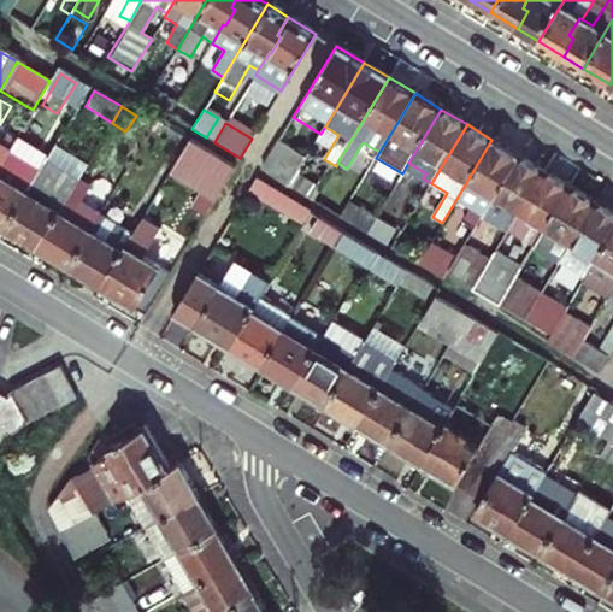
[(157,139),(174,149),(180,139),(164,128),(157,139)]
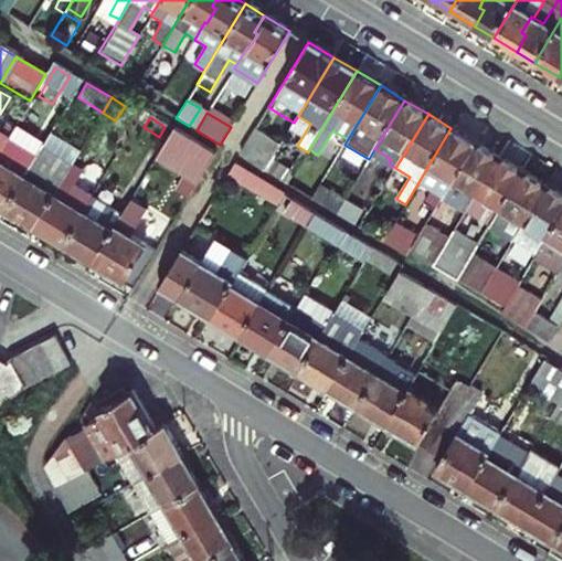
[(412,247),(425,226),(442,197),(475,143),(451,128),(419,182),(432,190),(414,220),(401,211),(388,233),(412,247)]
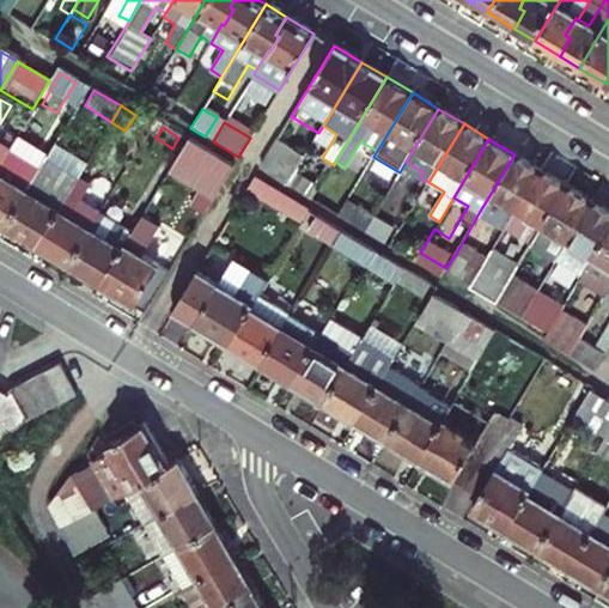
[(168,174),(212,201),(232,166),(188,140),(168,174)]
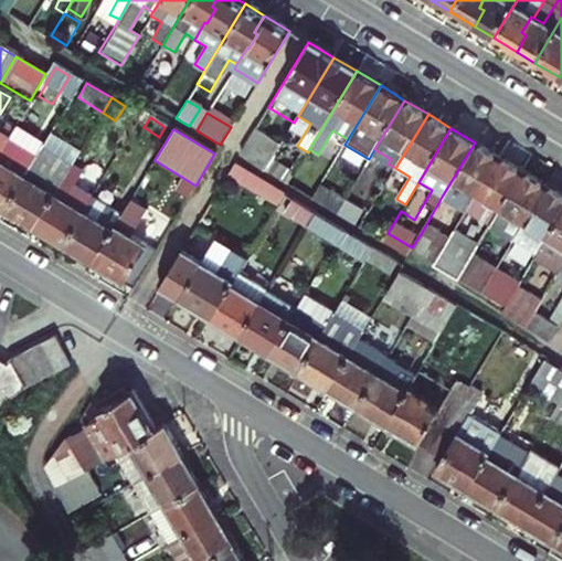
[(271,160),(281,146),(255,130),(240,156),(265,171),(271,160)]
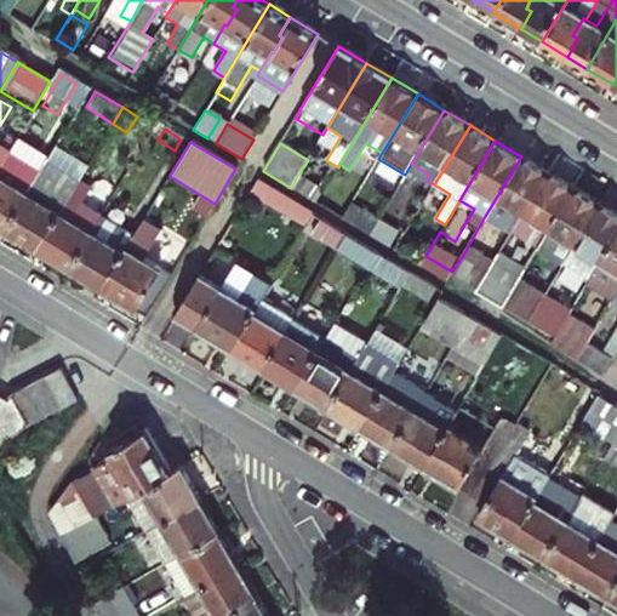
[(46,160),(79,180),(85,169),(53,149),(46,160)]
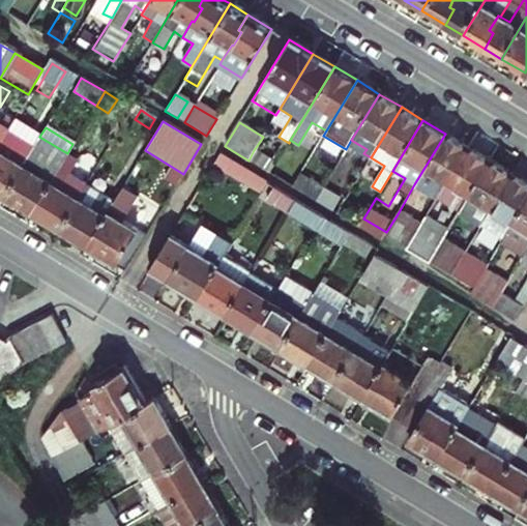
[(437,198),(468,147),(445,134),(414,184),(437,198)]
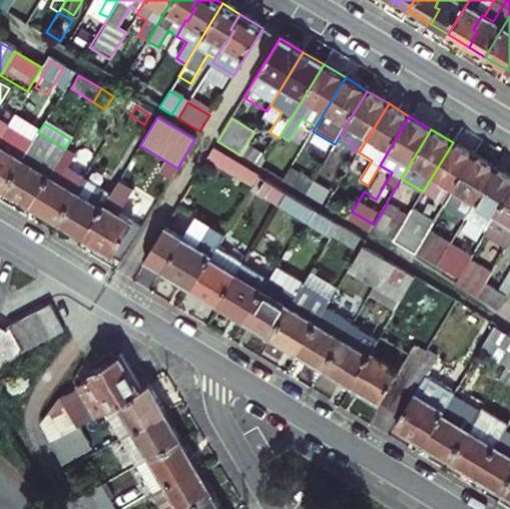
[(0,188),(4,190),(32,142),(16,132),(4,150),(0,148),(0,188)]
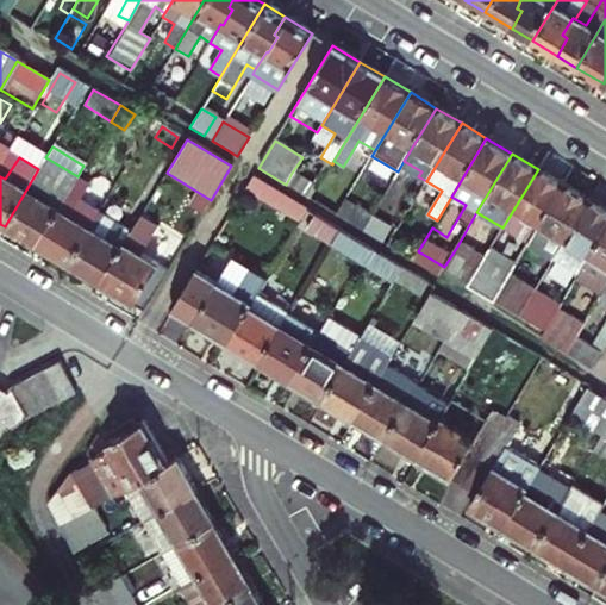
[(36,245),(57,210),(77,176),(45,157),(38,169),(5,226),(20,236),(36,245)]
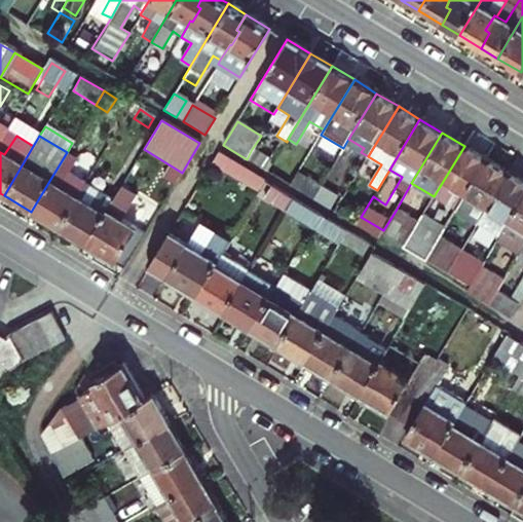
[(434,196),(455,210),(486,159),(464,146),(434,196)]
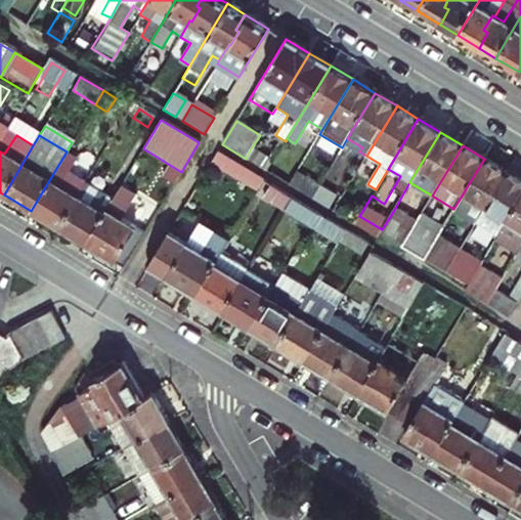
[(273,161),(251,148),(246,159),(267,172),(273,161)]
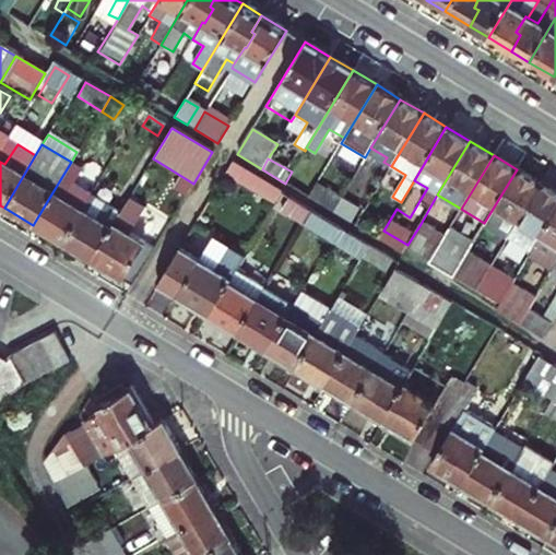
[(281,193),(279,192),(256,178),(232,164),(226,172),(275,201),(281,193)]
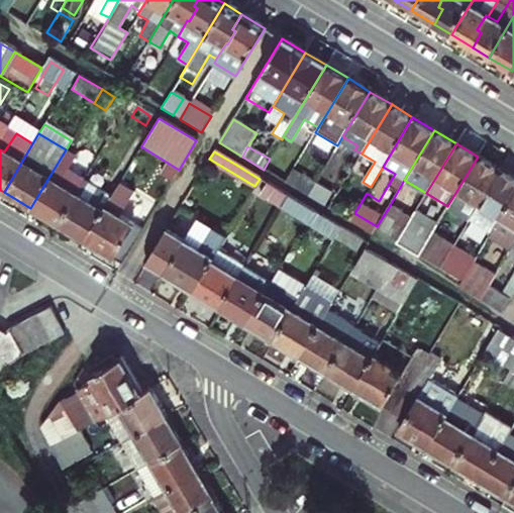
[(447,206),(469,219),(499,170),(478,157),(447,206)]
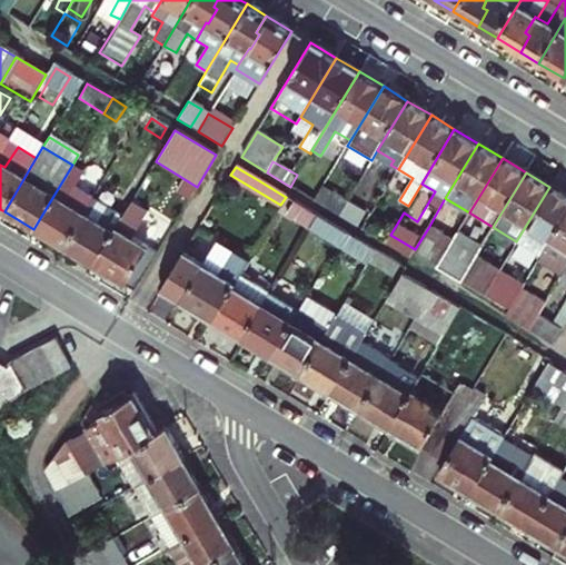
[(565,211),(565,197),(549,187),(516,241),(539,255),(565,211)]
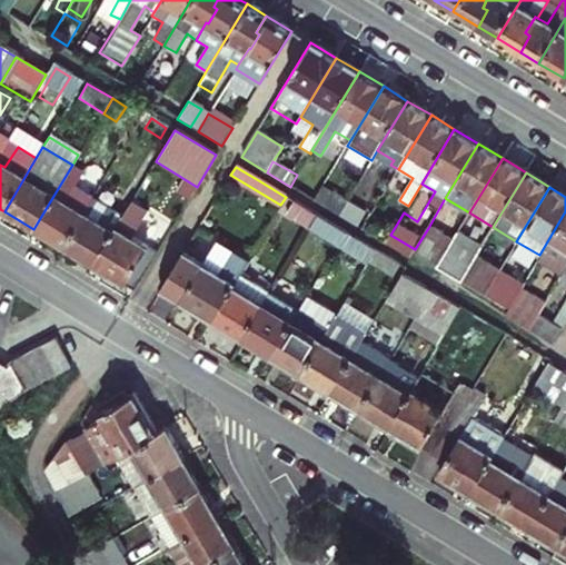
[(338,216),(346,201),(329,192),(321,206),(338,216)]
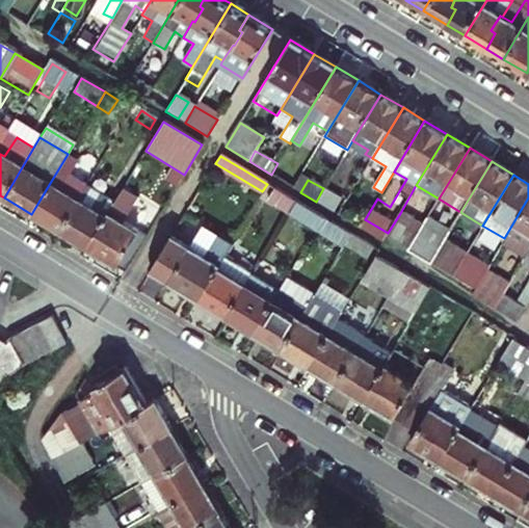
[(50,183),(31,214),(45,222),(59,231),(77,201),(50,183)]
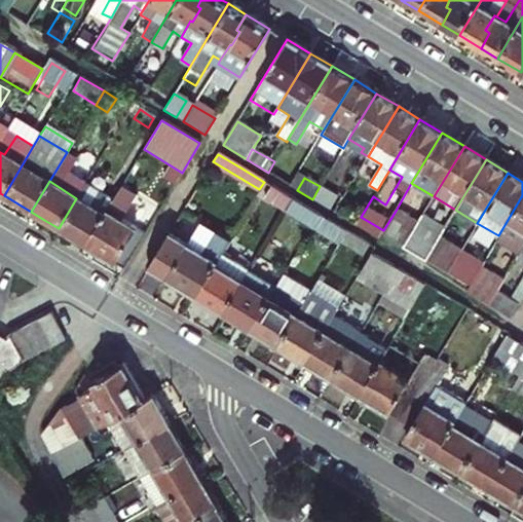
[(72,236),(86,245),(112,200),(84,184),(76,198),(59,228),(72,236)]
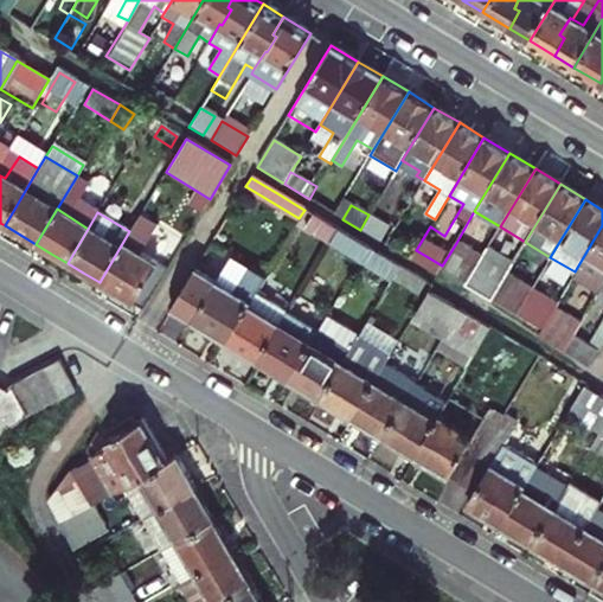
[(337,230),(312,215),(303,228),(328,243),(337,230)]
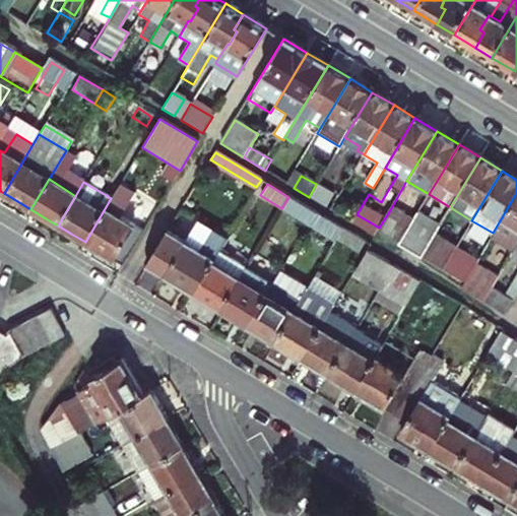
[(332,194),(316,184),(309,197),(325,207),(332,194)]
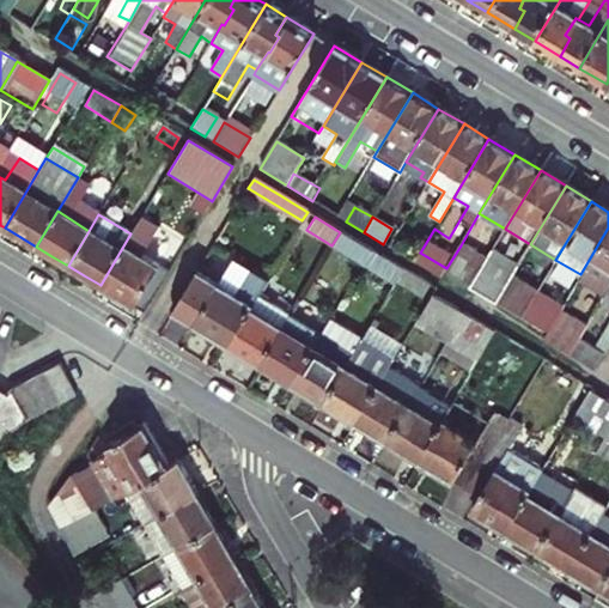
[(131,233),(101,285),(122,299),(145,312),(169,273),(141,256),(157,230),(140,219),(131,233)]
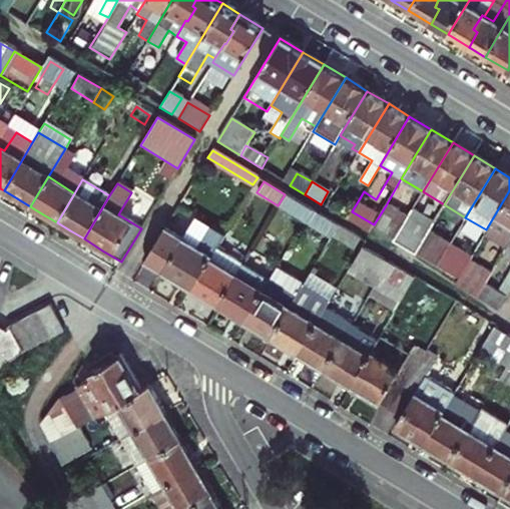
[(508,243),(509,239),(509,190),(486,229),(508,243)]
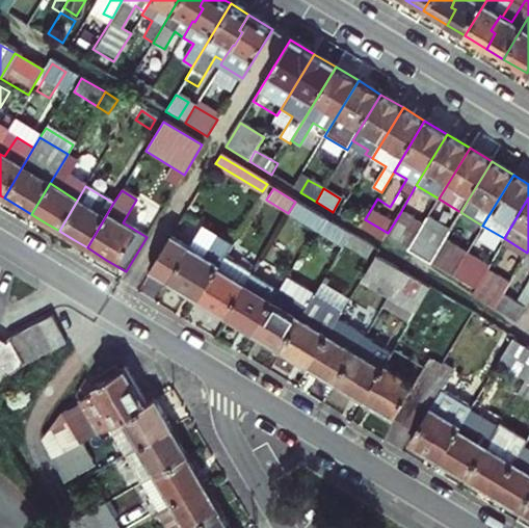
[(295,202),(288,213),(315,230),(322,217),(295,202)]
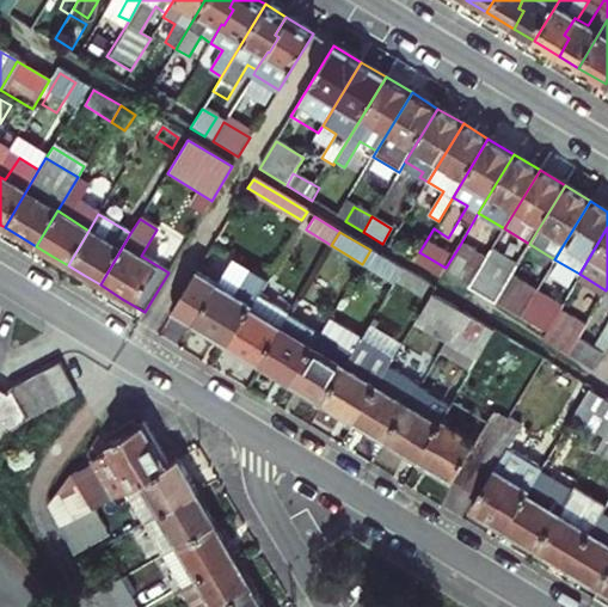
[(471,283),(485,261),(460,245),(446,268),(471,283)]
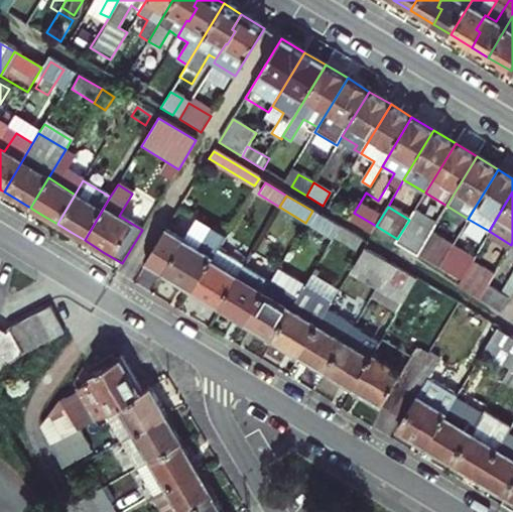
[(417,255),(435,223),(414,212),(409,220),(397,239),(395,242),(417,255)]
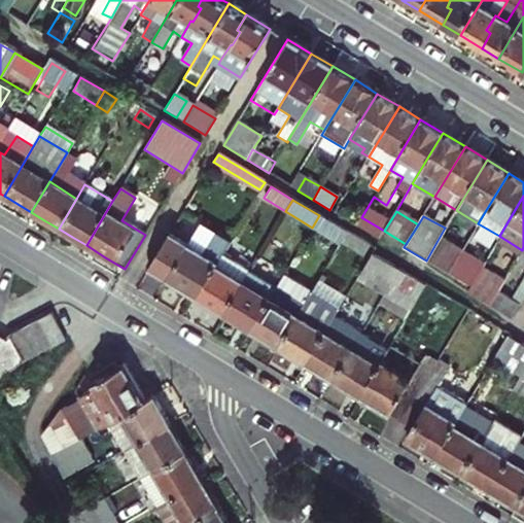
[(347,232),(332,223),(323,238),(339,247),(347,232)]
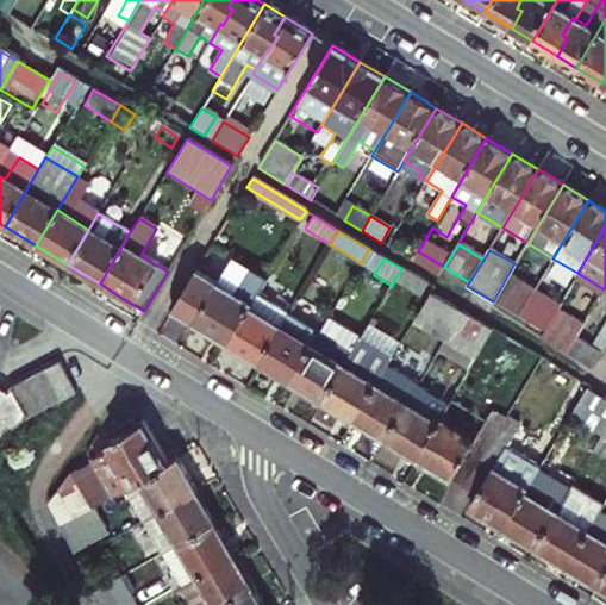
[(199,326),(226,343),(256,294),(263,281),(229,261),(216,282),(197,270),(173,311),(199,326)]
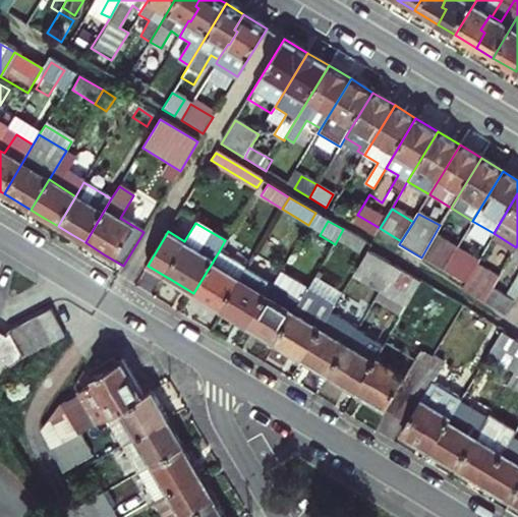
[(355,260),(365,243),(347,232),(343,229),(335,244),(333,246),(355,260)]
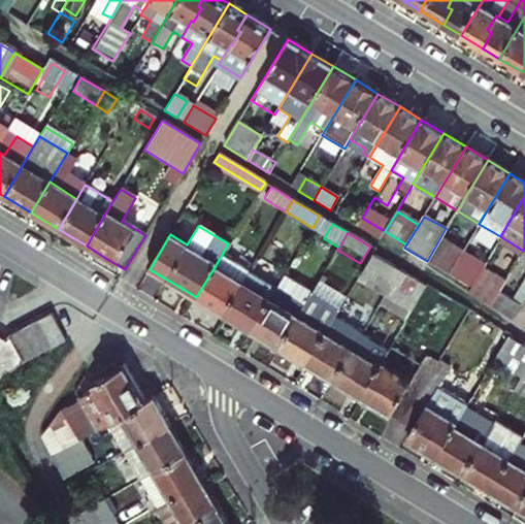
[(440,239),(427,261),(449,273),(461,252),(462,252),(440,239)]
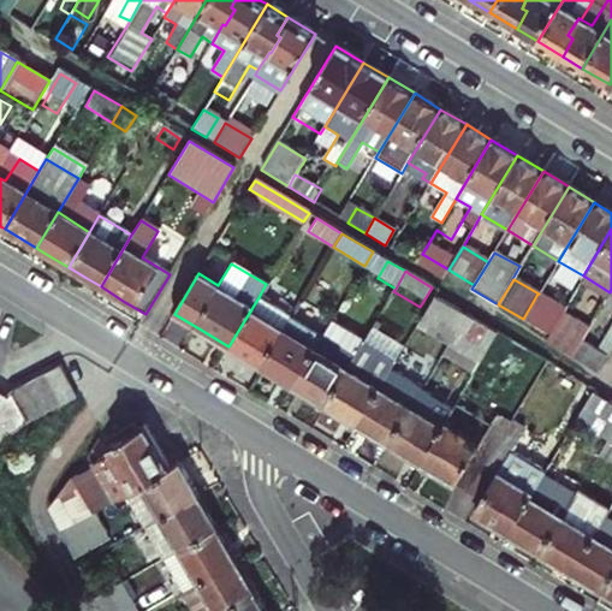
[(611,346),(611,288),(610,292),(605,300),(611,303),(611,324),(596,350),(581,340),(570,357),(596,373),(611,346)]
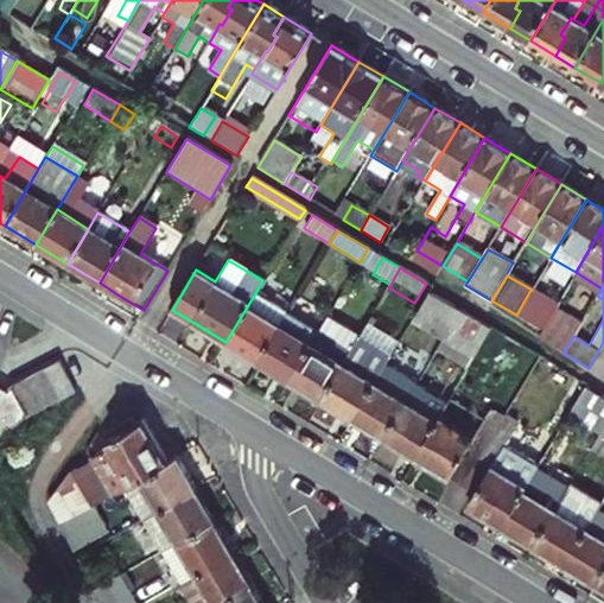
[(557,305),(531,290),(516,315),(542,329),(555,308),(557,305)]
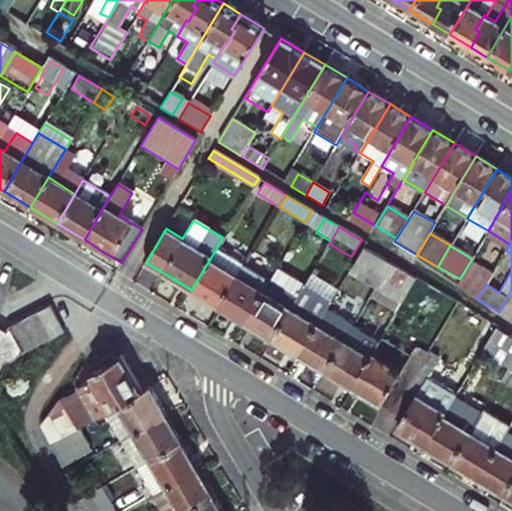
[(205,298),(218,307),(243,265),(216,248),(191,290),(205,298)]
